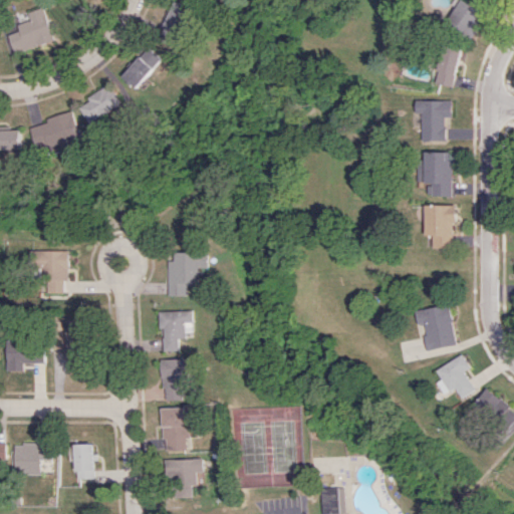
[(172,43),(178,31),(182,34),(195,10),(175,0),(174,0),(156,35),(172,43)]
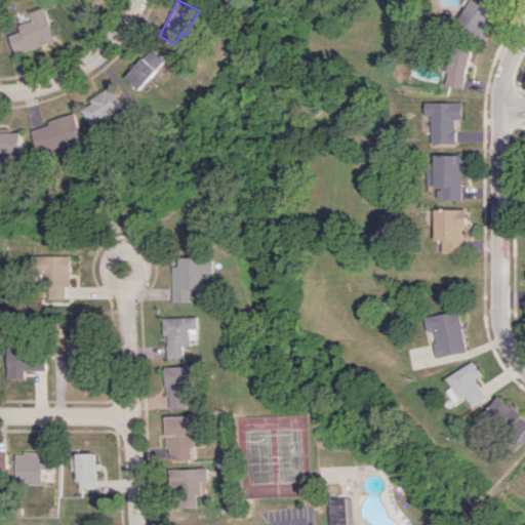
[(482,36),(495,12),(474,0),(469,0),(457,22),(482,36)]
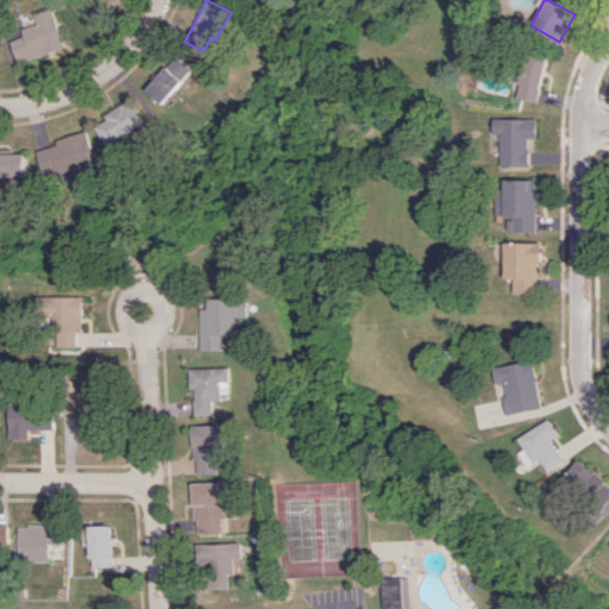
[(32,14),(35,23),(20,29),(23,36),(8,41),(17,64),(64,48),(50,7),(32,14)]
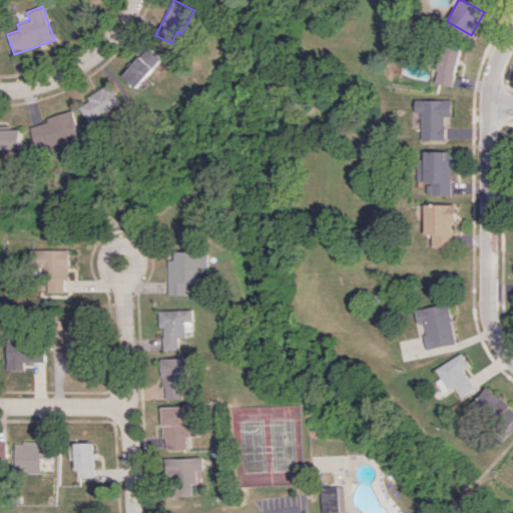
[(462,49),(443,44),(433,81),(452,86),(462,49)]
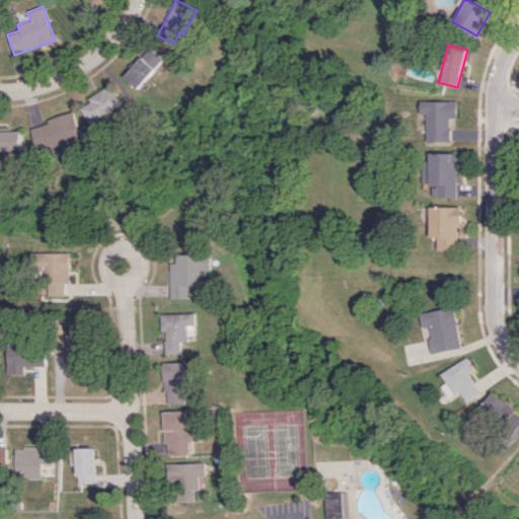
[(139,89),(165,60),(151,47),(125,76),(139,89)]
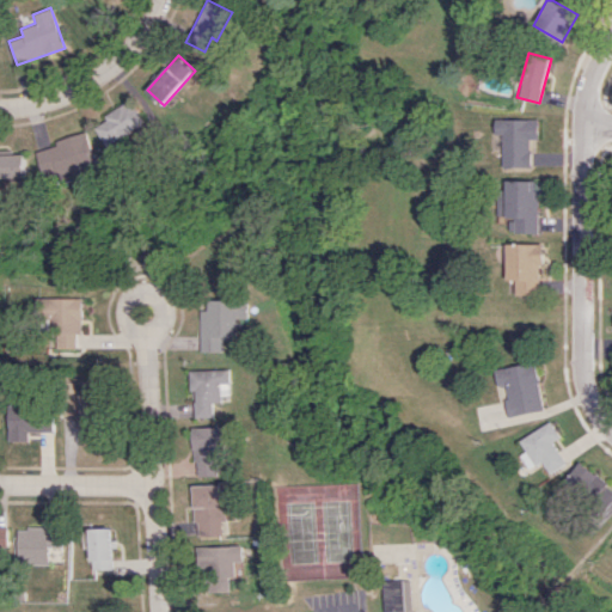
[(109,147),(146,122),(132,101),(95,124),(109,147)]
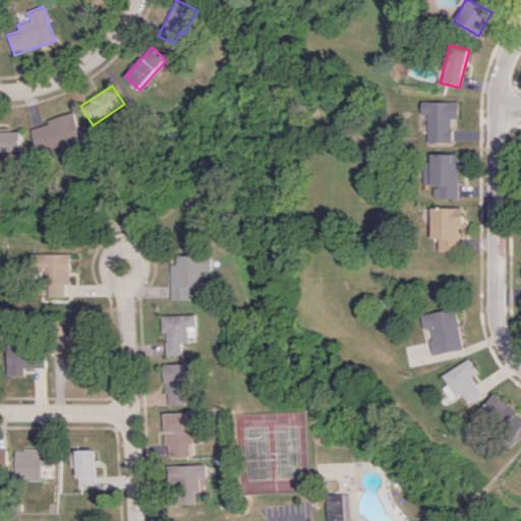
[(459,101),(427,101),(428,143),(453,142),(453,118),(459,118),(459,101)]
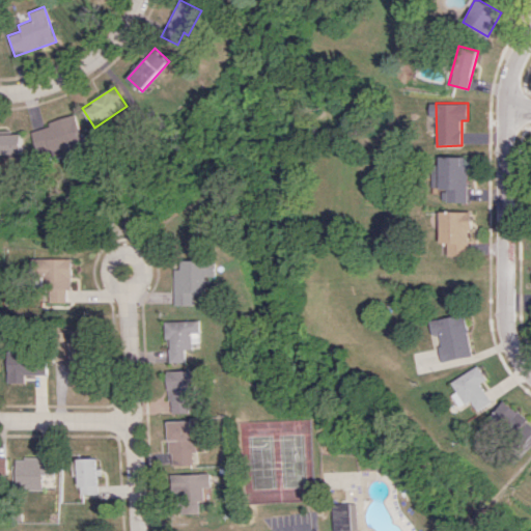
[(85,147),(76,115),(31,129),(40,161),(85,147)]
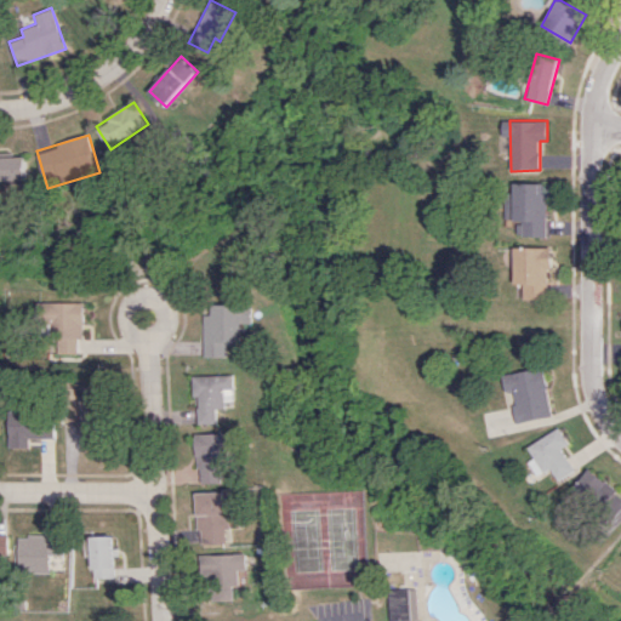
[(26,153),(0,153),(0,180),(27,180),(26,153)]
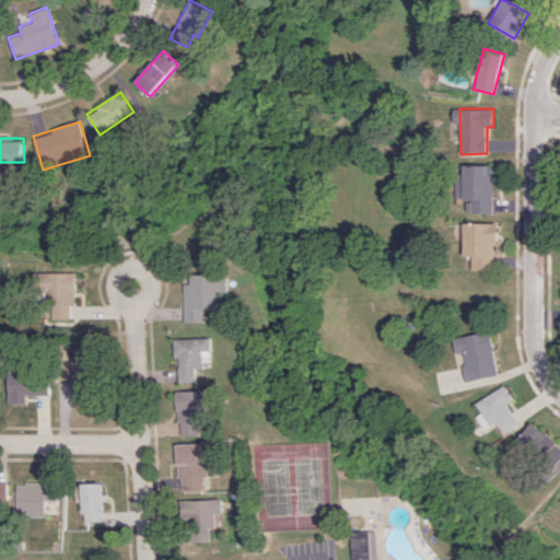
[(493,212),(494,165),(465,164),(464,212),(493,212)]
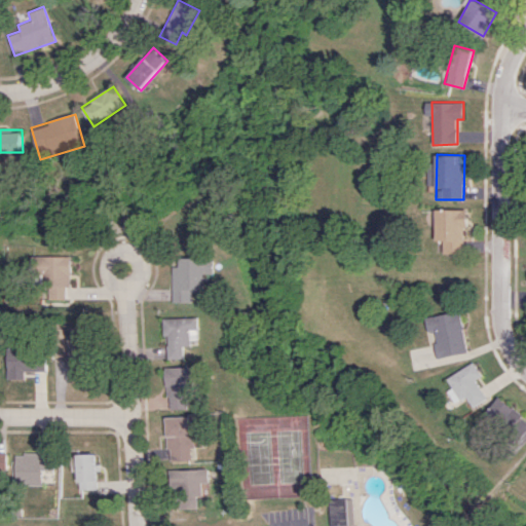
[(466,209),(435,210),(436,239),(444,239),(445,254),(463,253),(463,226),(467,226),(466,209)]
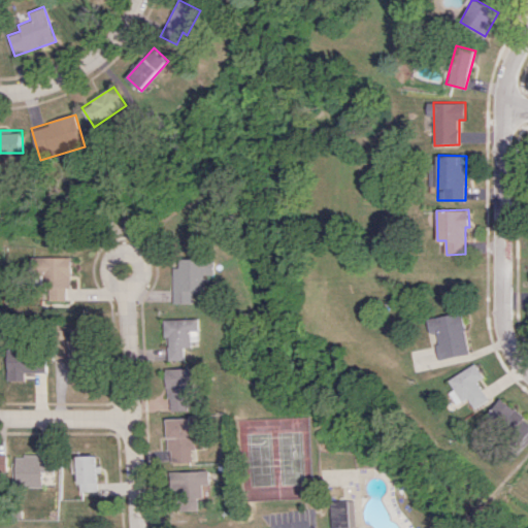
[(72,257),(34,257),(33,273),(42,273),(42,287),(52,287),(51,300),(72,300),(72,257)]
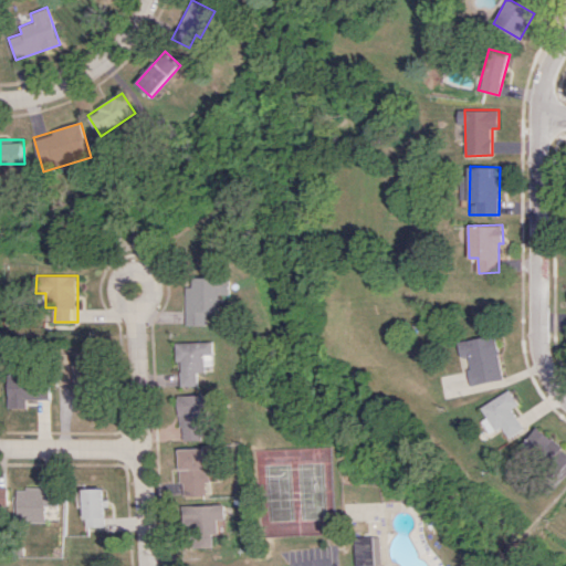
[(208,325),(208,311),(221,311),(221,293),(230,294),(230,278),(195,278),(195,286),(187,286),(187,325),(208,325)]
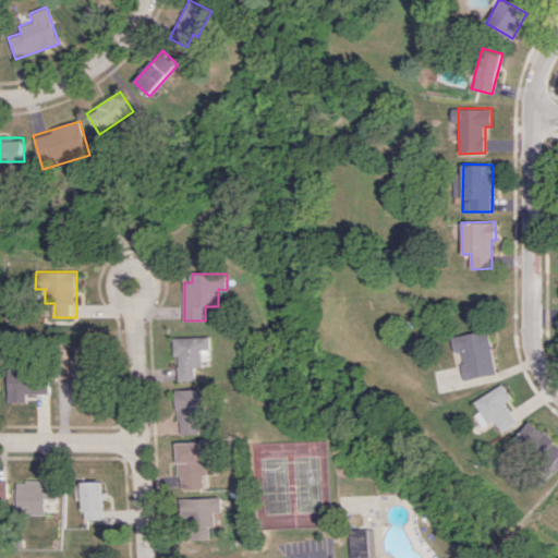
[(450,336),(452,352),(460,351),(464,379),(495,375),(488,330),(450,336)]
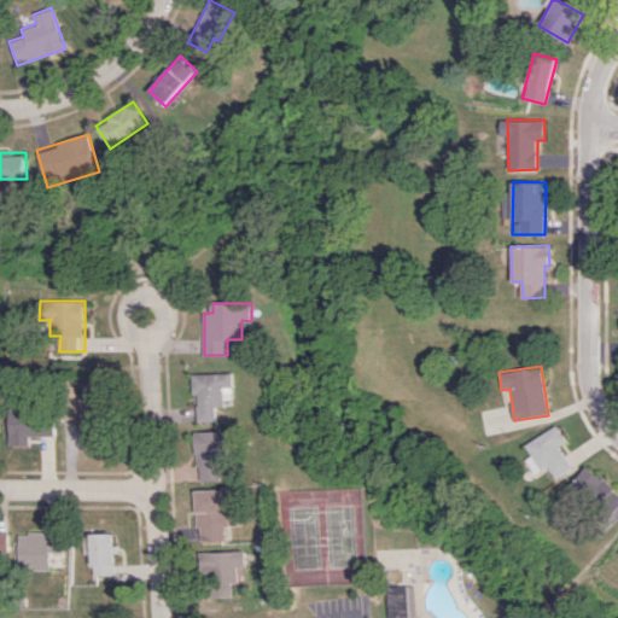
[(194,374),(196,421),(217,421),(217,406),(226,406),(226,398),(235,398),(234,372),(194,374)]
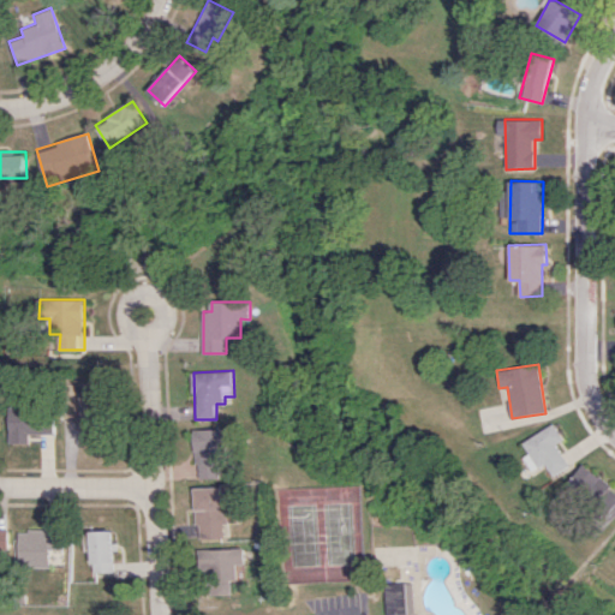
[(107,395),(83,396),(84,417),(79,418),(79,430),(85,430),(85,445),(108,443),(107,395)]
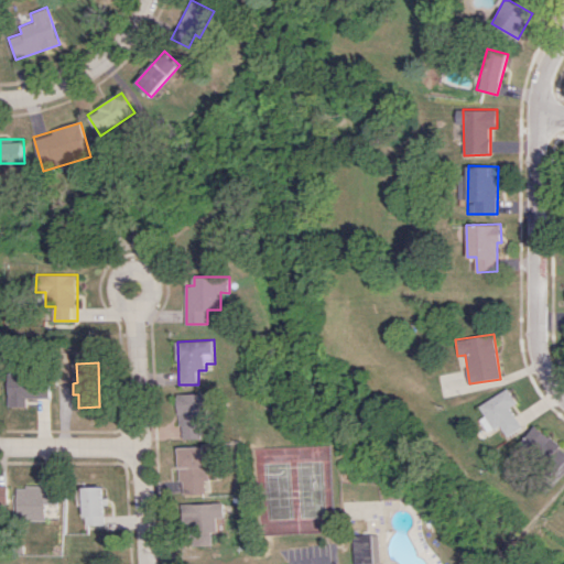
[(28,398),(51,399),(52,373),(11,373),(10,408),(28,408),(28,398)]
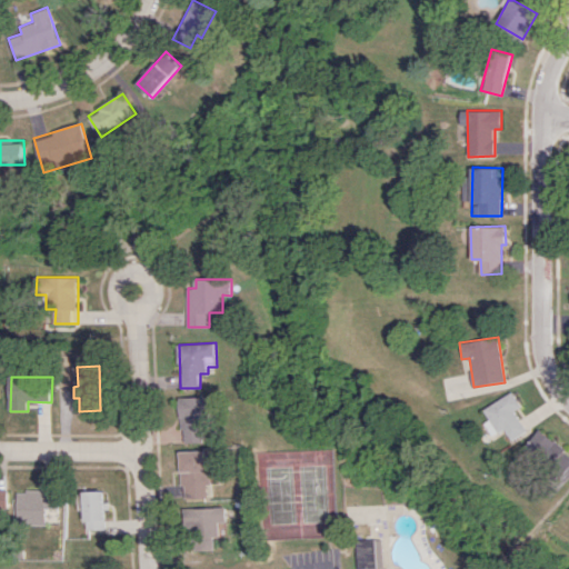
[(512,410),(520,406),(510,391),(482,410),(488,419),(483,422),(491,436),(503,428),(511,440),(526,430),(512,410)]
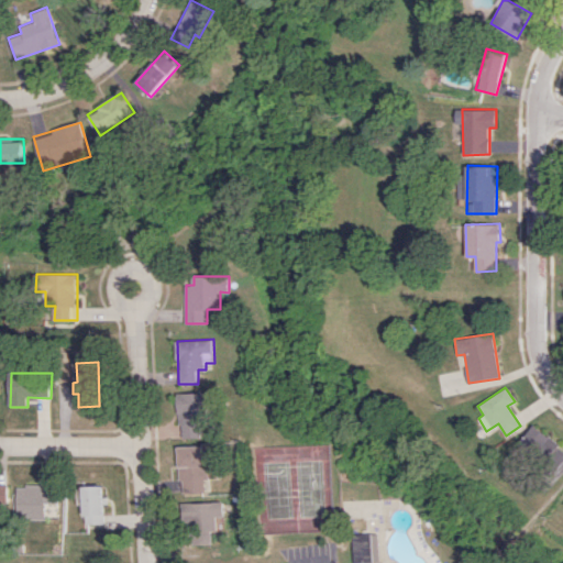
[(179,393),(180,438),(202,438),(202,423),(214,423),(213,392),(179,393)]
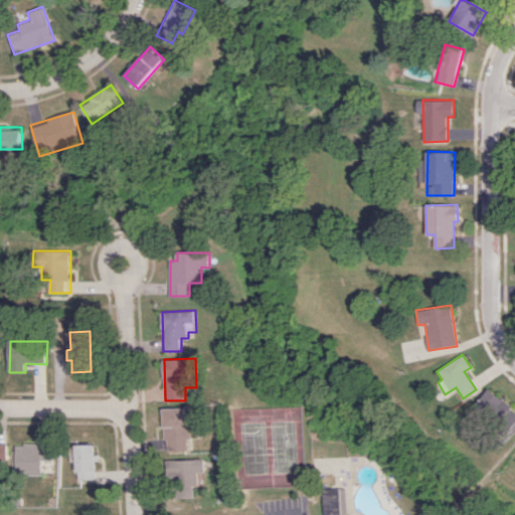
[(474,405),(499,425),(505,418),(510,423),(514,416),(514,410),(487,388),(474,405)]
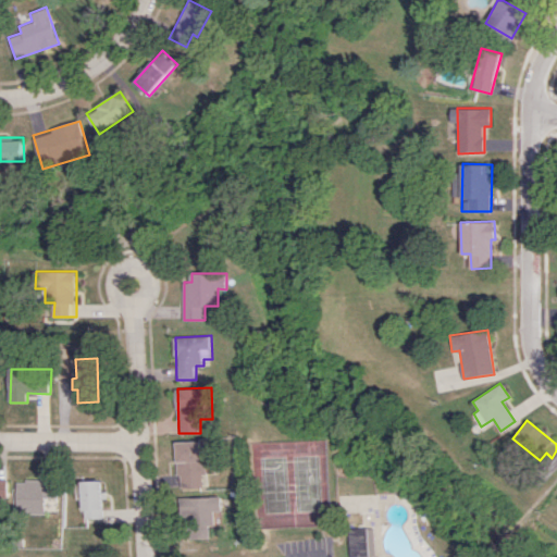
[(180,487),(208,486),(207,462),(203,462),(202,441),(177,442),(180,487)]
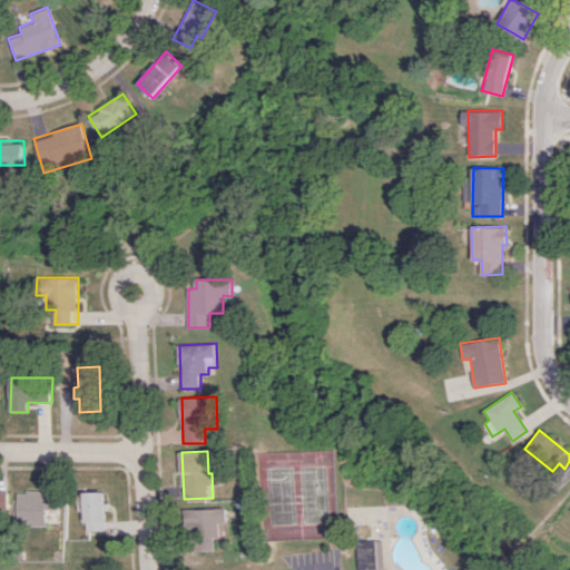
[(58,510),(58,490),(17,491),(18,526),(50,524),(50,510),(58,510)]
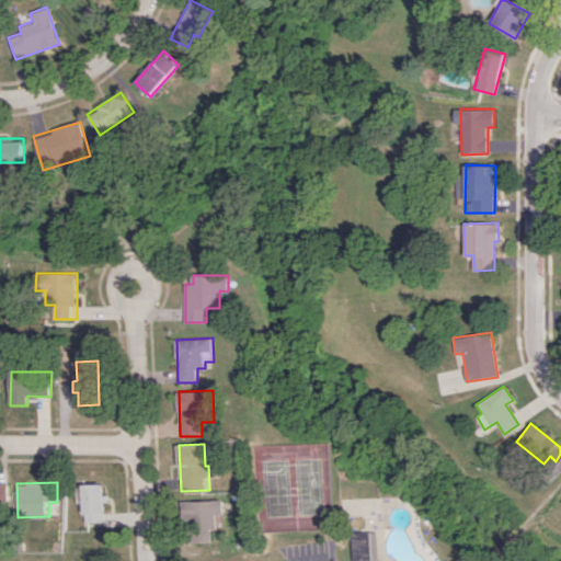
[(82,522),(103,521),(102,484),(81,485),(82,522)]
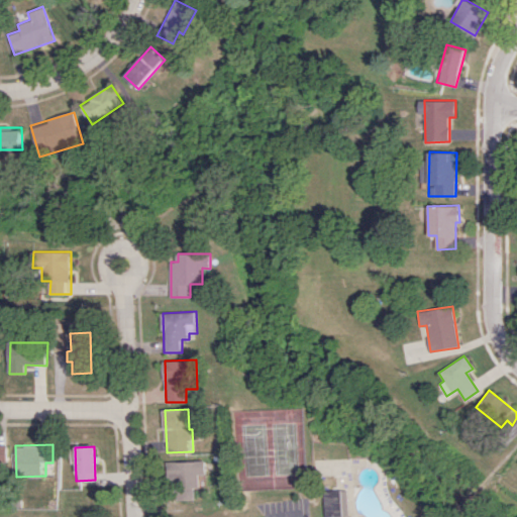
[(168,461),(169,485),(179,485),(180,499),(194,499),(194,487),(199,487),(199,474),(206,474),(206,460),(168,461)]
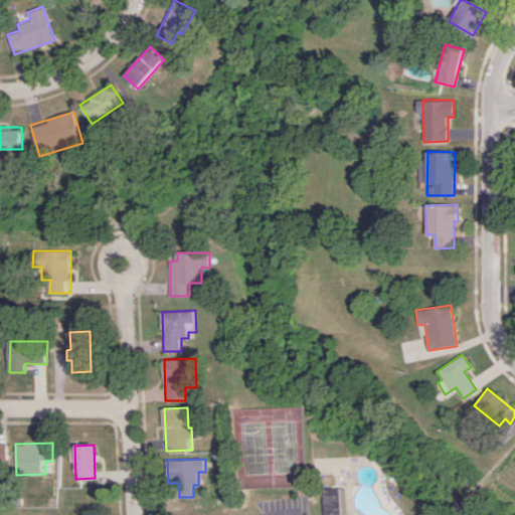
[(325,514),(348,514),(347,487),(324,488),(325,514)]
